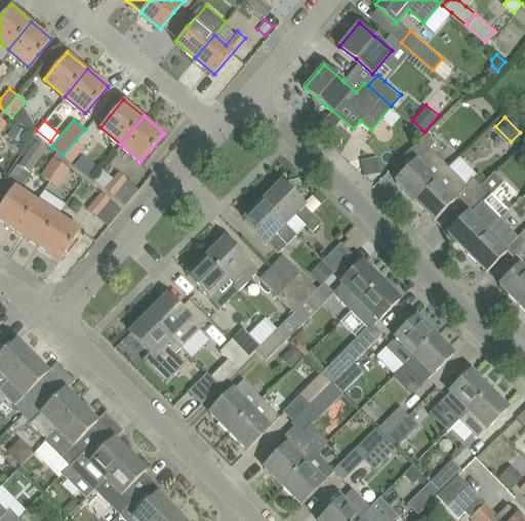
[(28,130),(14,122),(8,133),(21,142),(28,130)]
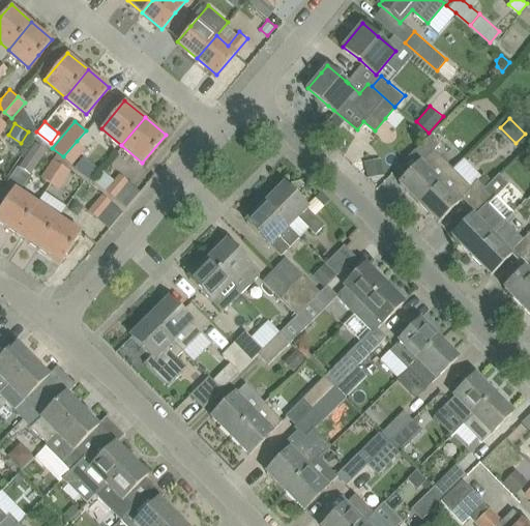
[(400,181),(419,200),(453,167),(434,147),(440,140),(431,132),(414,148),(425,159),(422,162),(421,159),(400,181)]
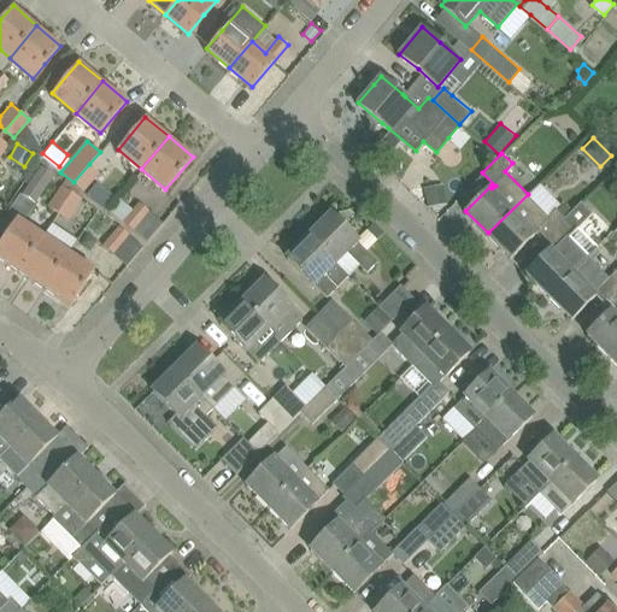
[(23,192),(35,201),(54,174),(41,164),(23,192)]
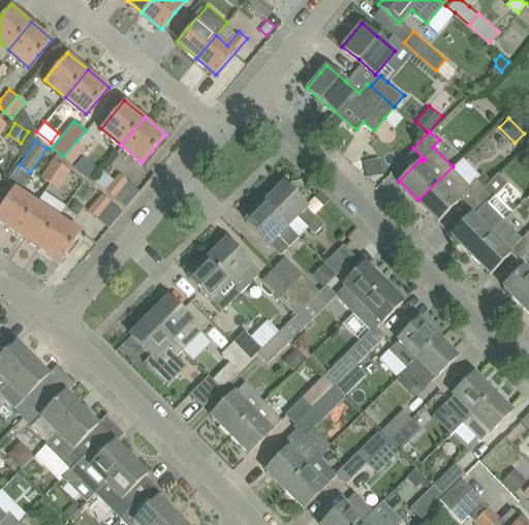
[(85,147),(76,141),(63,156),(71,162),(85,147)]
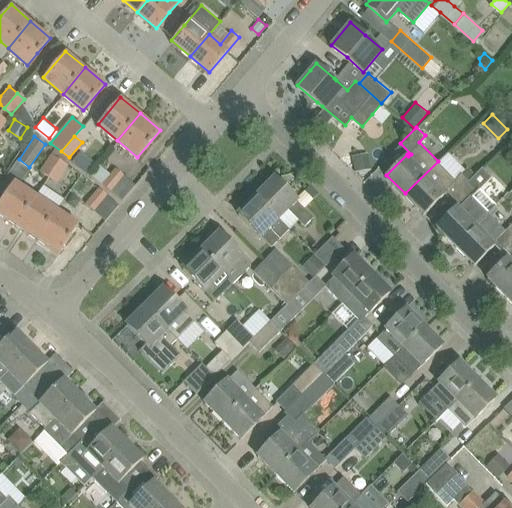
[(86,169),(94,157),(80,148),(72,159),(86,169)]
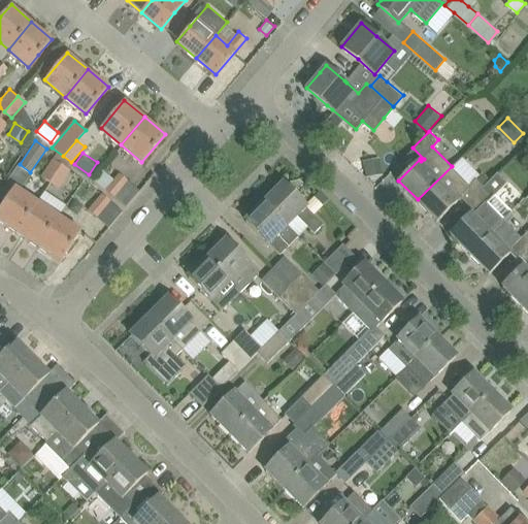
[(461,154),(452,163),(467,181),(477,171),(461,154)]
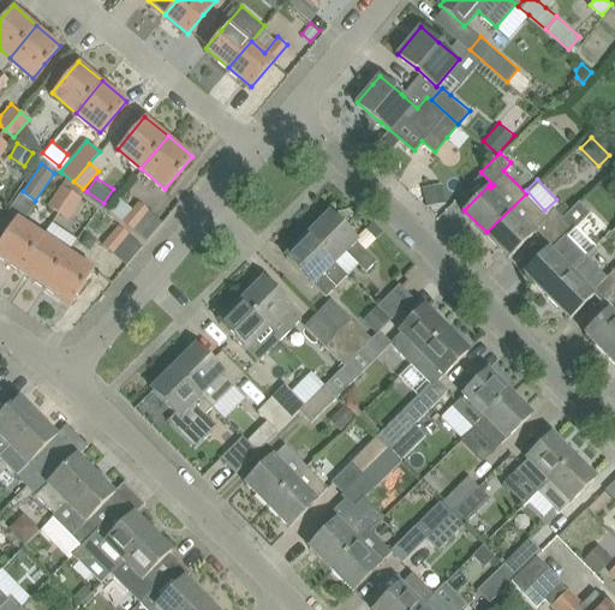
[(447,201),(443,181),(423,185),(427,204),(447,201)]
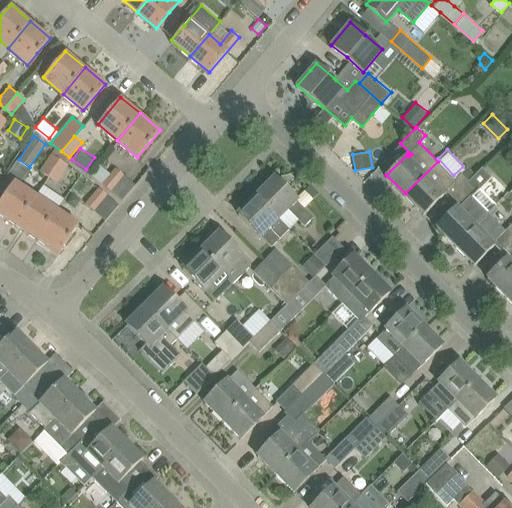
[(48,176),(59,159),(51,153),(40,170),(48,176)]
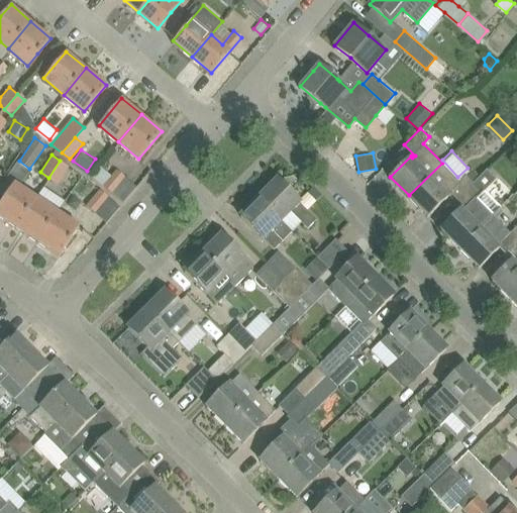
[(69,166),(60,161),(48,178),(57,183),(69,166)]
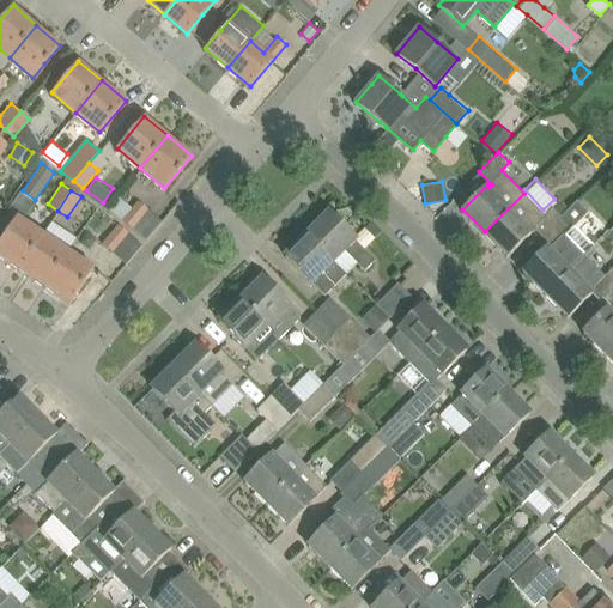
[(533,225),(542,235),(563,216),(562,214),(552,205),(544,213),(525,193),(485,231),(508,255),(525,237),(532,231),(529,229),(533,225)]
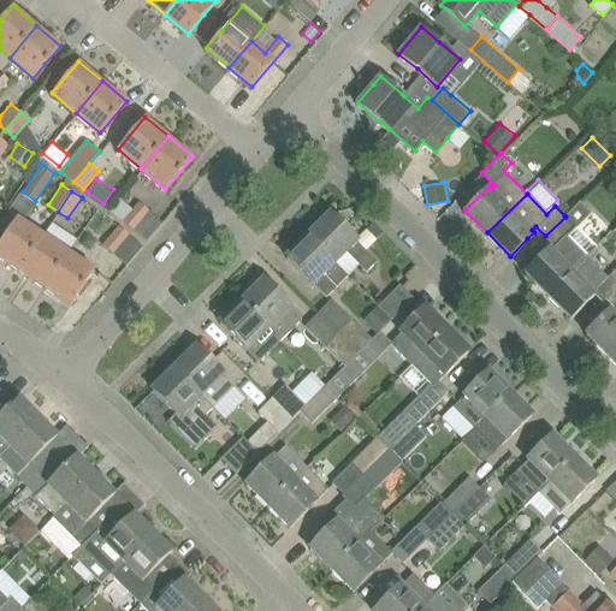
[(111,207),(134,227),(148,239),(164,221),(140,201),(134,208),(119,197),(111,207)]
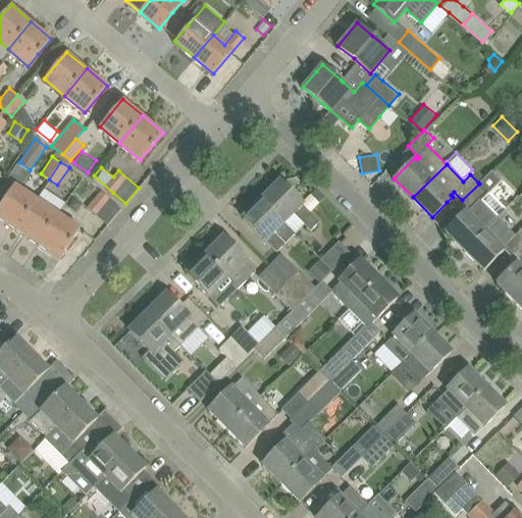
[(474,170),(470,174),(478,183),(484,176),(476,168),(474,170)]
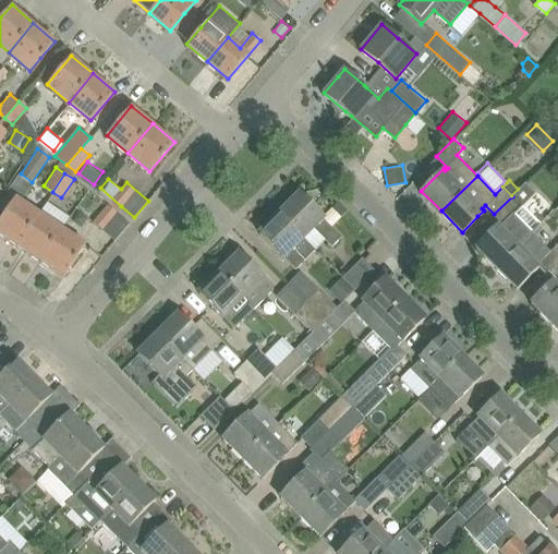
[(496,266),(532,231),(540,224),(521,205),(534,191),(525,181),(518,189),(511,195),(512,196),(494,214),(502,223),(500,226),(498,224),(476,245),(496,266)]
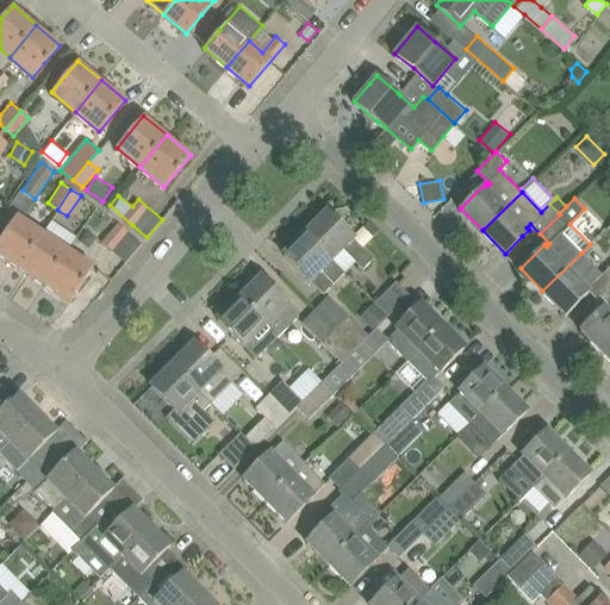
[(328,210),(306,231),(331,257),(342,247),(352,256),(363,268),(374,256),(328,210)]
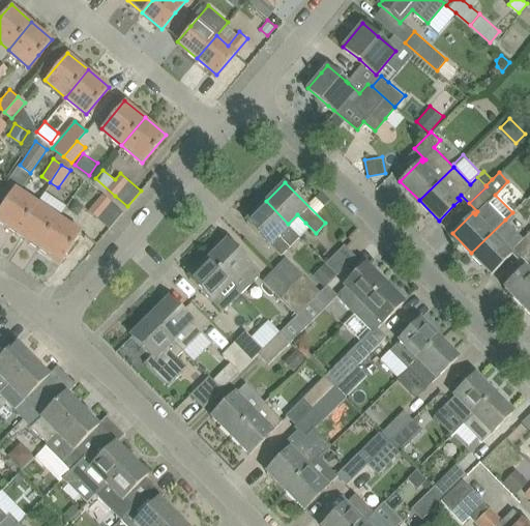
[(37,201),(19,190),(15,187),(0,208),(0,221),(17,232),(37,201)]
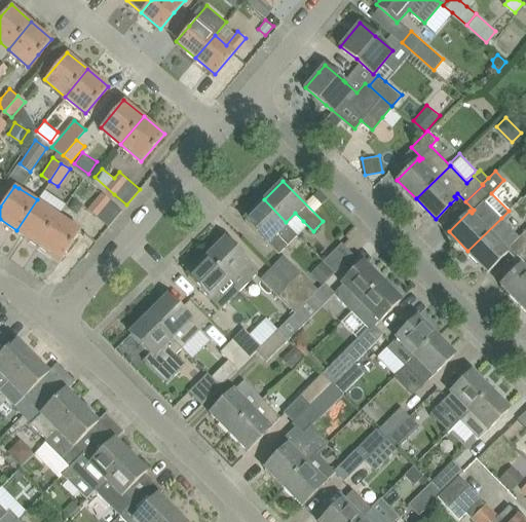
[(58,212),(64,200),(43,188),(37,199),(58,212)]
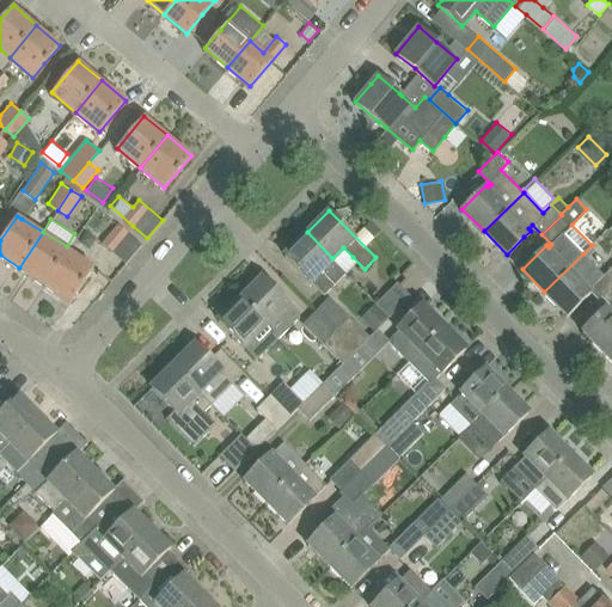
[(372,219),(365,226),(374,235),(381,228),(372,219)]
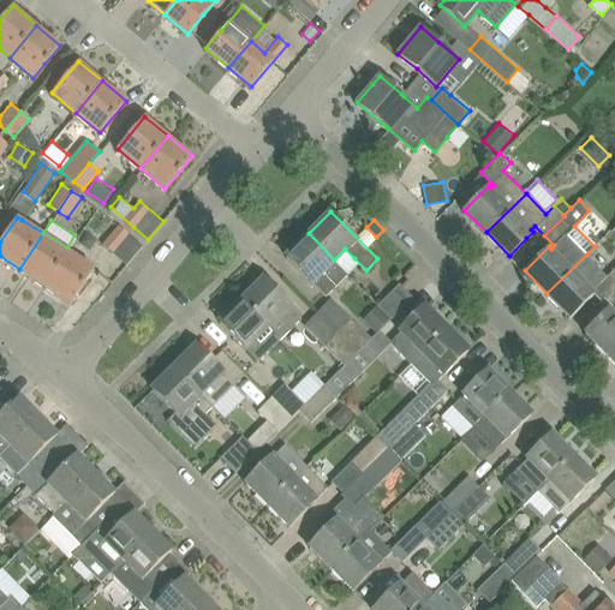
[(103,243),(113,250),(129,263),(143,246),(129,233),(129,232),(119,225),(103,243)]
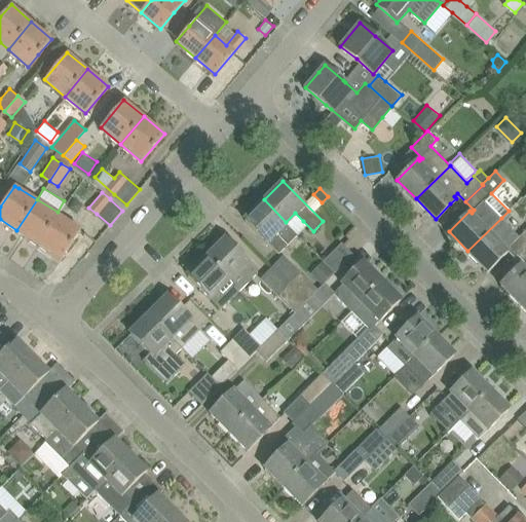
[(16,230),(39,245),(59,215),(37,199),(16,230)]
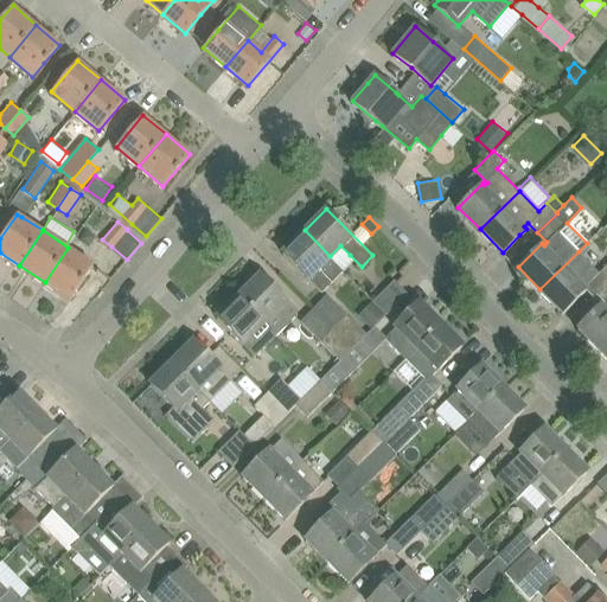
[(344,269),(330,256),(305,230),(282,251),(308,277),(310,277),(318,287),(321,290),(344,269)]
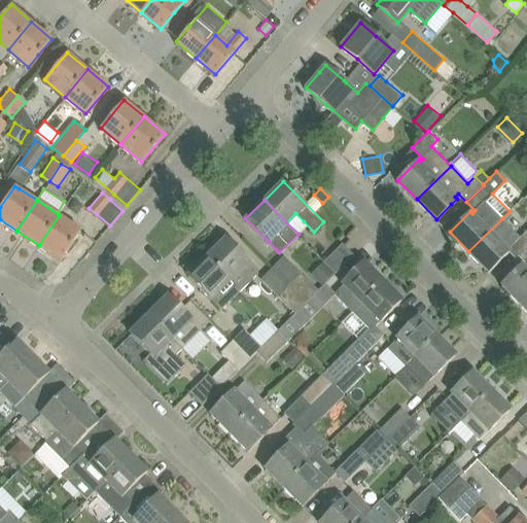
[(59,215),(39,245),(61,259),(80,230),(59,215)]
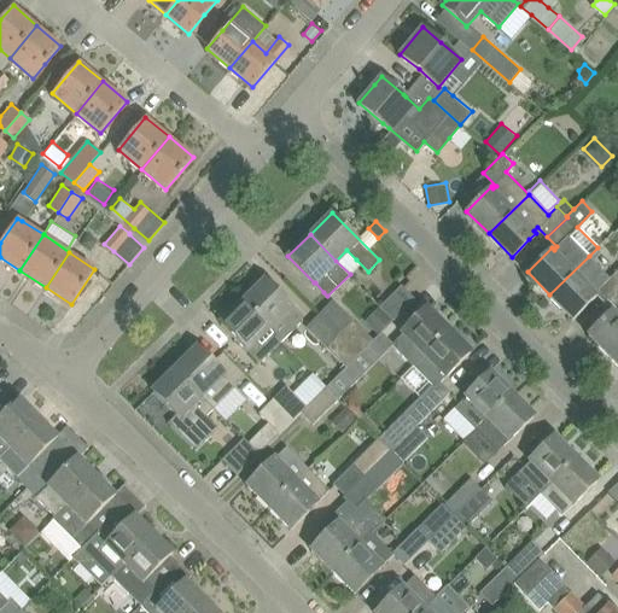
[(599,289),(608,298),(617,287),(617,266),(610,275),(593,260),(589,256),(549,295),(572,317),(598,293),(595,291),(599,289)]
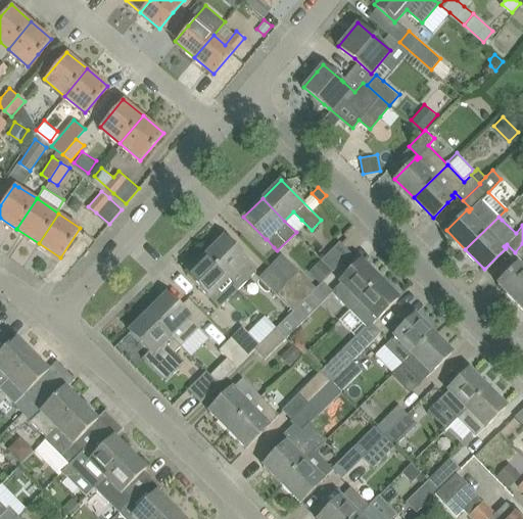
[(224,236),(205,254),(238,287),(248,277),(247,277),(256,269),(238,250),(224,236)]
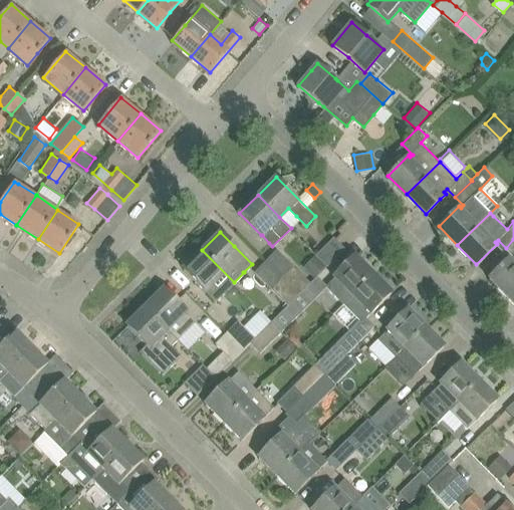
[(334,236),(320,250),(316,254),(327,265),(345,247),(334,236)]
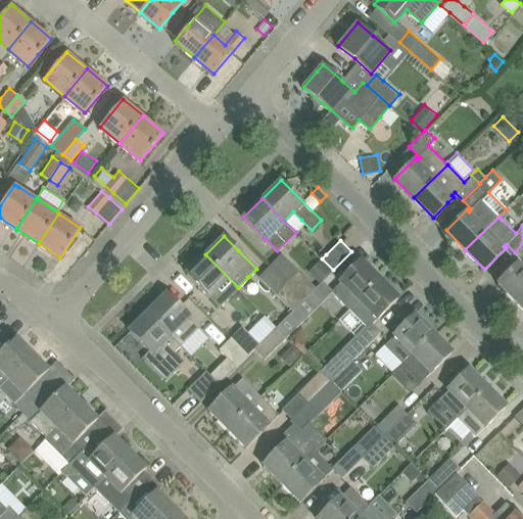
[(517,301),(522,294),(522,243),(515,252),(522,261),(520,264),(518,262),(497,282),(517,301)]
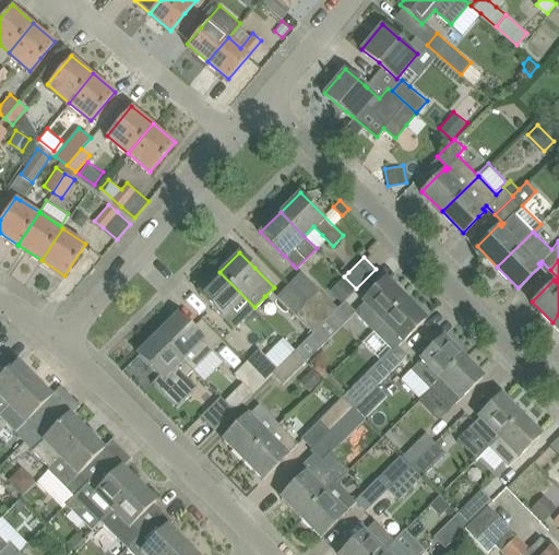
[(235,326),(245,317),(254,307),(219,272),(200,292),(224,316),(225,315),(235,326)]
